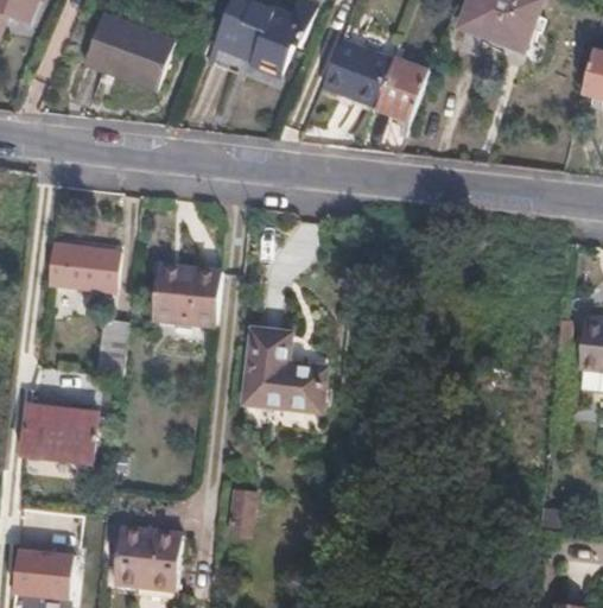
[(0,23),(4,25),(23,32),(35,0),(0,0),(0,23)]
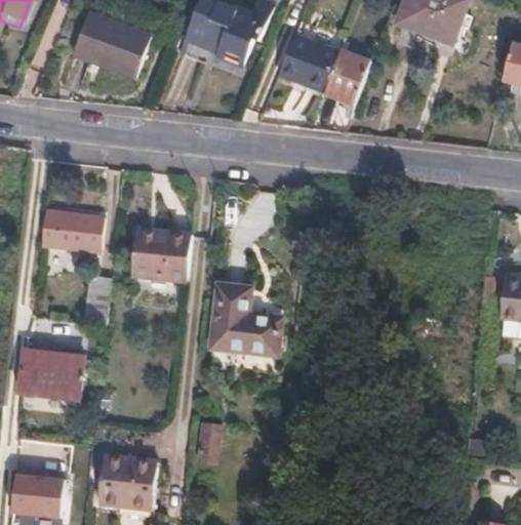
[(253,11),(229,0),(203,0),(179,55),(238,83),(252,46),(257,48),(274,10),(257,1),(253,11)]
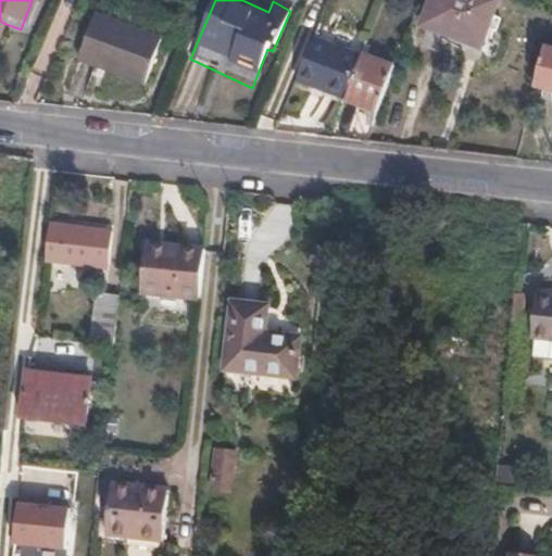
[(493,0),(492,0),(429,0),(421,24),(477,45),(493,0)]
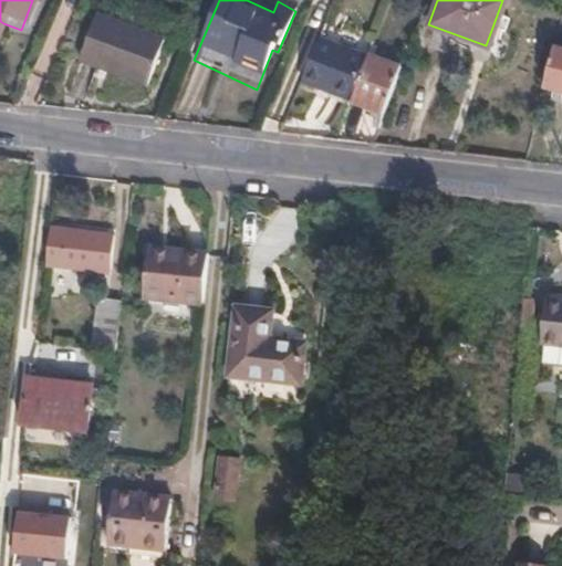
[(165,33),(99,8),(81,52),(147,79),(165,33)]
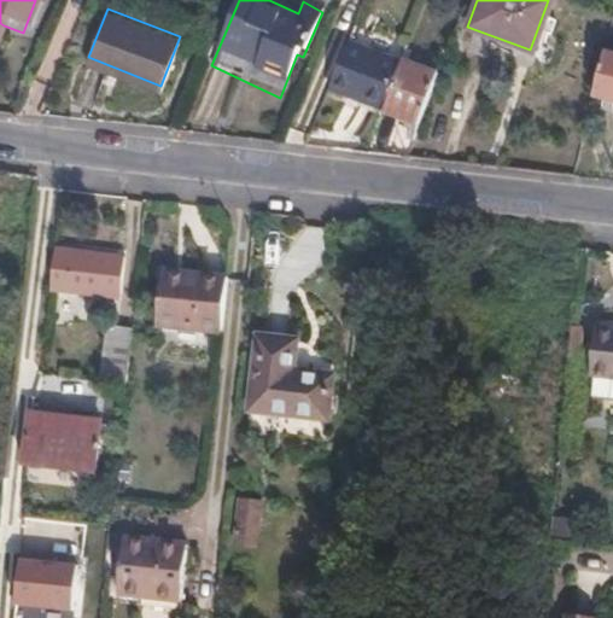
[(346,41),(328,88),(379,108),(397,60),(346,41)]
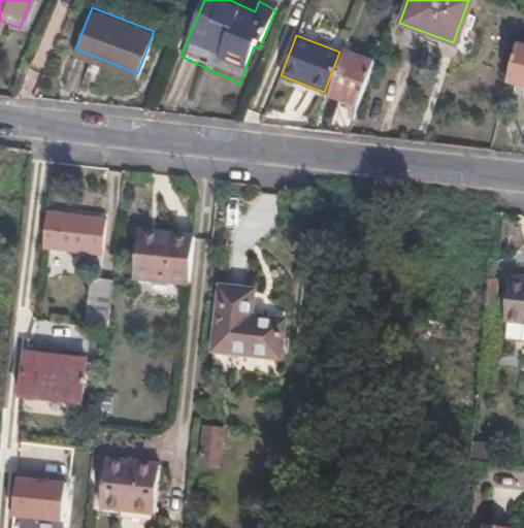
[(505,80),(523,85),(523,46),(515,44),(506,77),(505,80)]
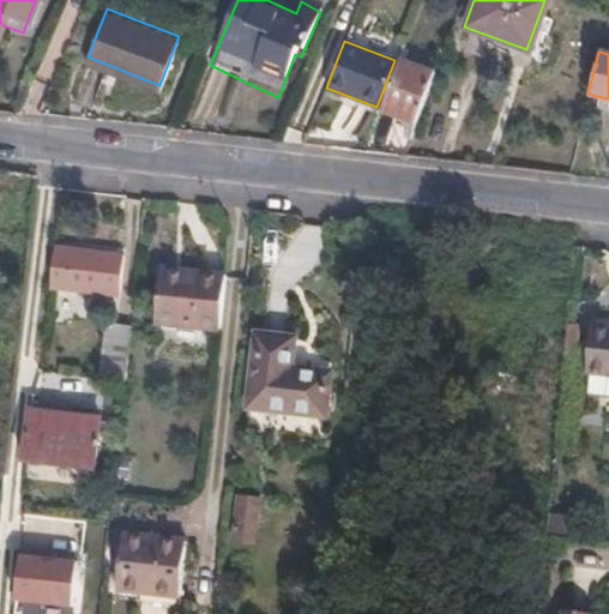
[(375,110),(412,122),(432,72),(396,58),(395,60),(377,107),(375,110)]
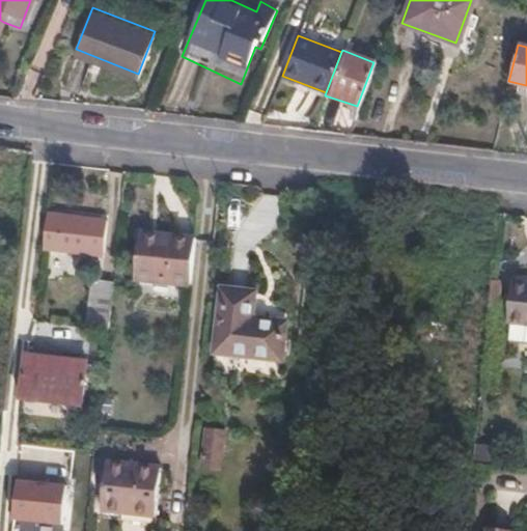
[(172,168),(154,166),(153,174),(172,176),(172,168)]
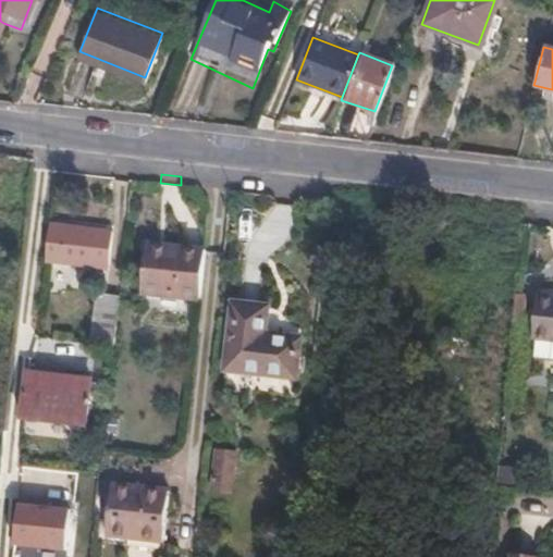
[(181,185),(160,183),(160,190),(180,192),(181,185)]
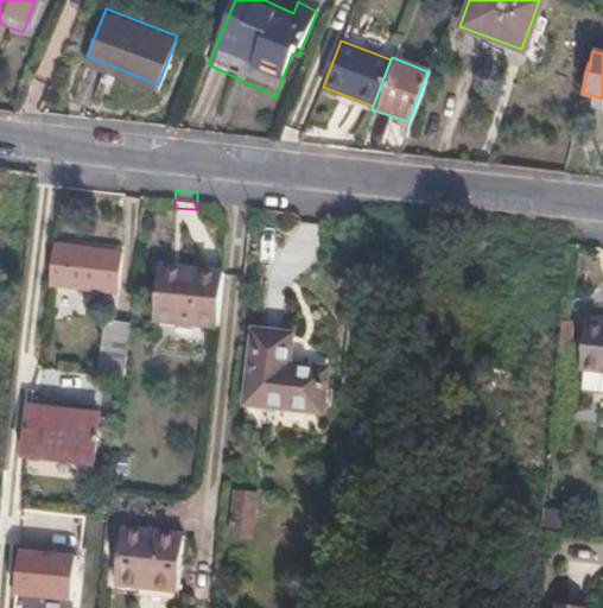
[(58,276),(63,232),(52,230),(48,273),(58,276)]
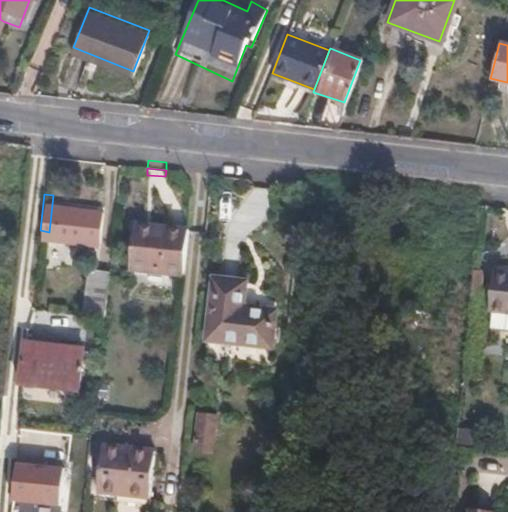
[(100,201),(53,195),(49,232),(95,237),(100,201)]
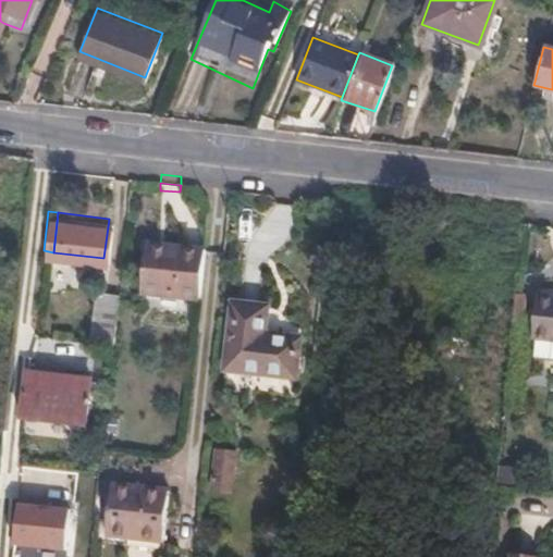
[(180,246),(144,240),(138,285),(197,292),(203,240),(181,238),(180,246)]
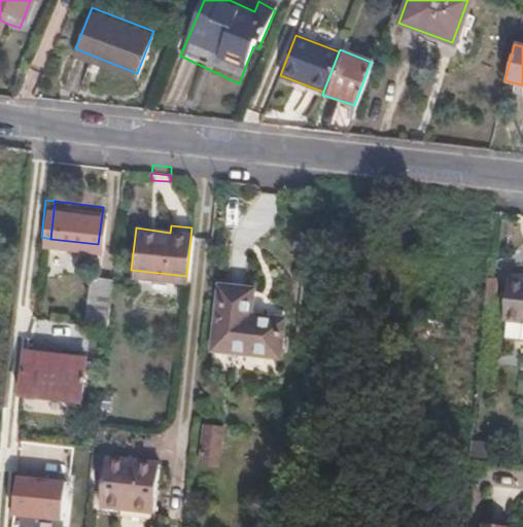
[(493,304),(493,276),(482,276),(482,303),(493,304)]
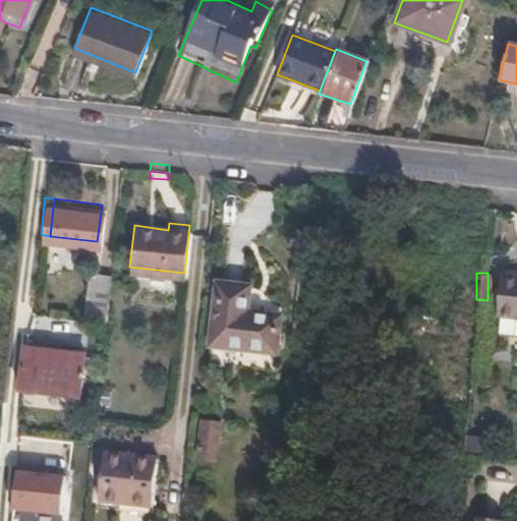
[(251,278),(218,275),(210,353),(276,360),(283,307),(249,303),(251,278)]
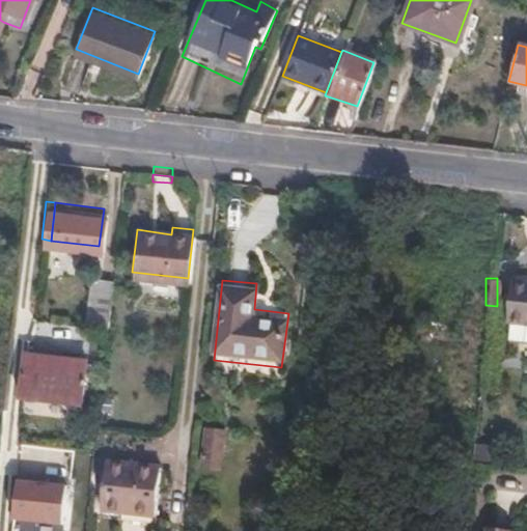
[(526,326),(526,284),(509,283),(505,325),(526,326)]
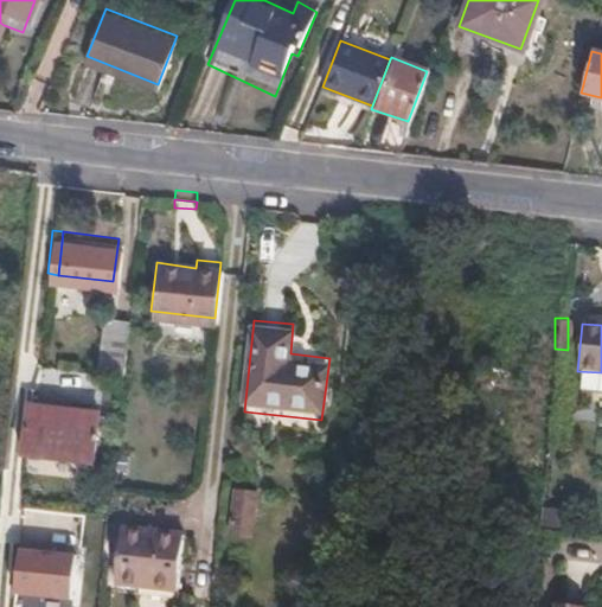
[(122,366),(126,330),(109,328),(104,365),(122,366)]
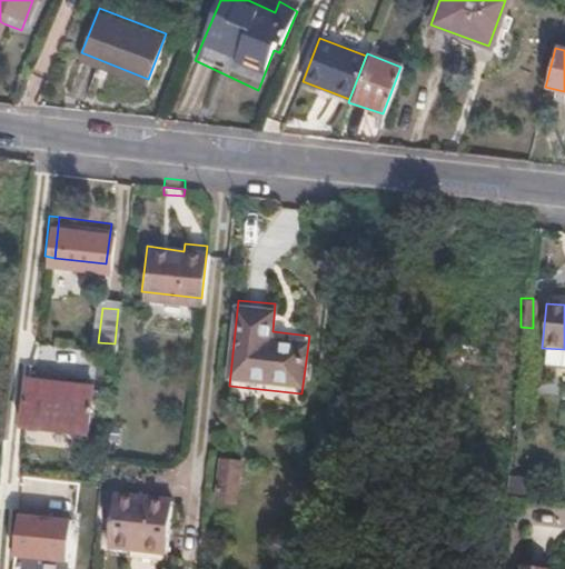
[(22,419),(38,421),(42,373),(28,372),(22,419)]
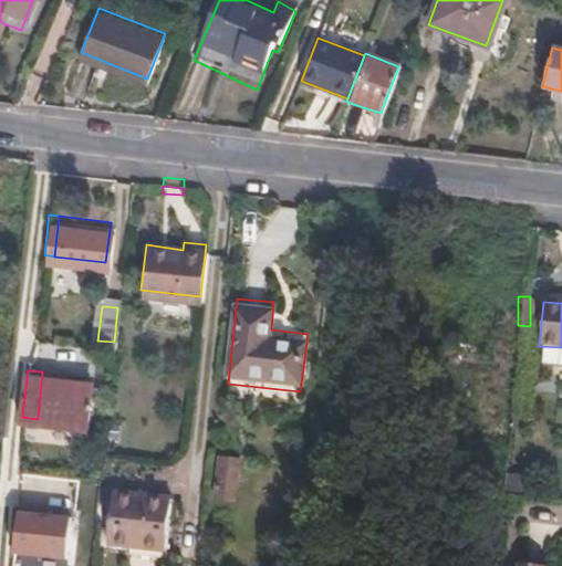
[(42,371),(38,419),(83,425),(90,376),(42,371)]
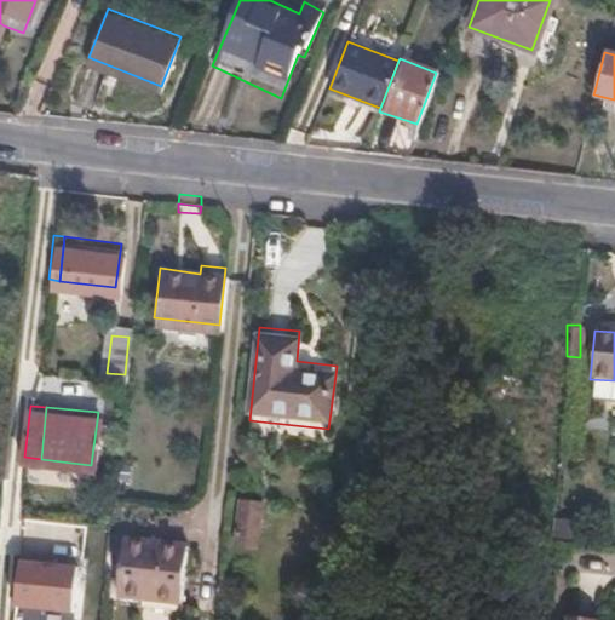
[(259,504),(234,503),(230,549),(256,551),(259,504)]
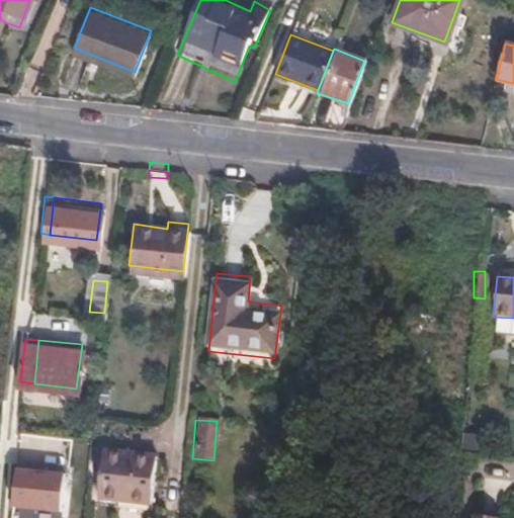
[(98,480),(89,479),(87,503),(147,509),(154,452),(102,447),(98,480)]
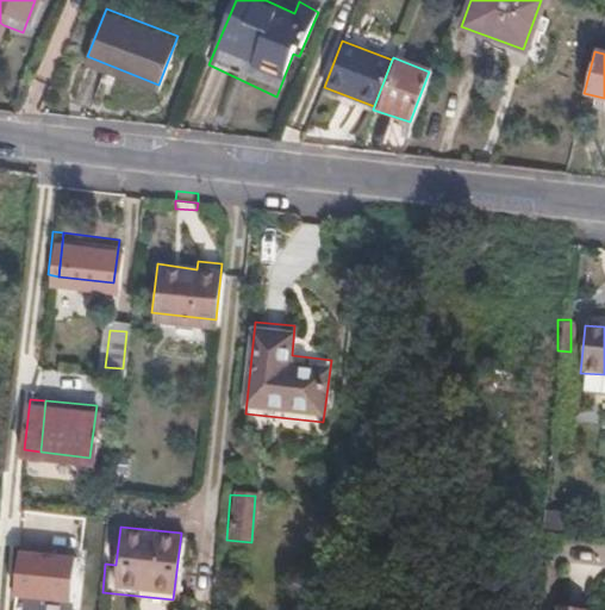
[(70,598),(74,554),(37,551),(37,545),(18,542),(13,592),(70,598)]
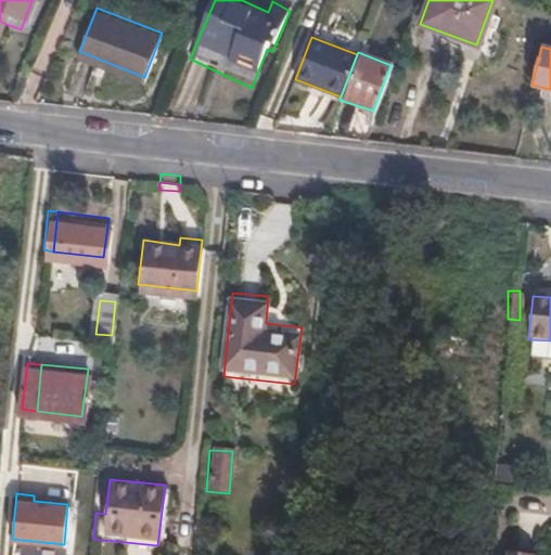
All buildings are outlined.
